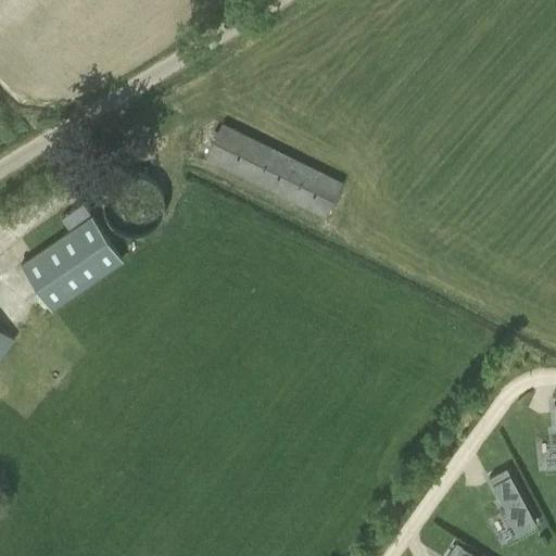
[(222,123),(205,159),(326,217),(343,182),(222,123)]
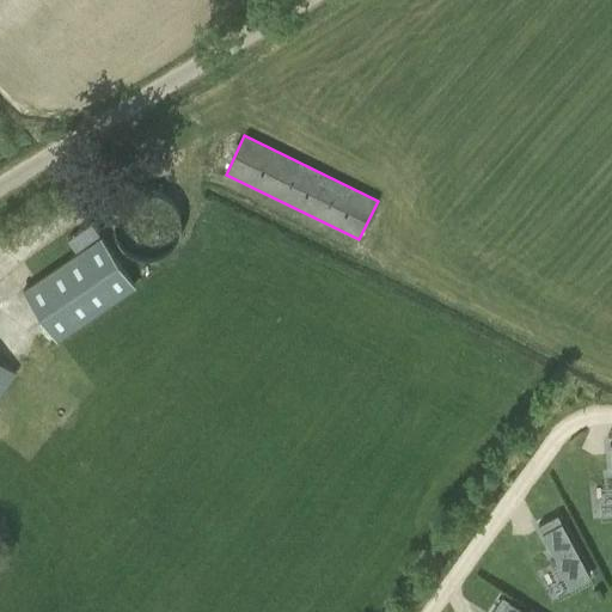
[(101,237),(22,289),(56,341),(135,287),(101,237)]
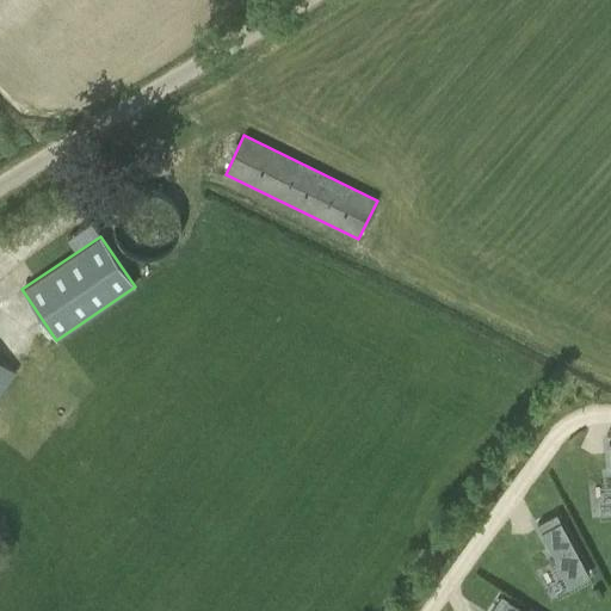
[(0,360),(0,395),(17,374),(0,360)]
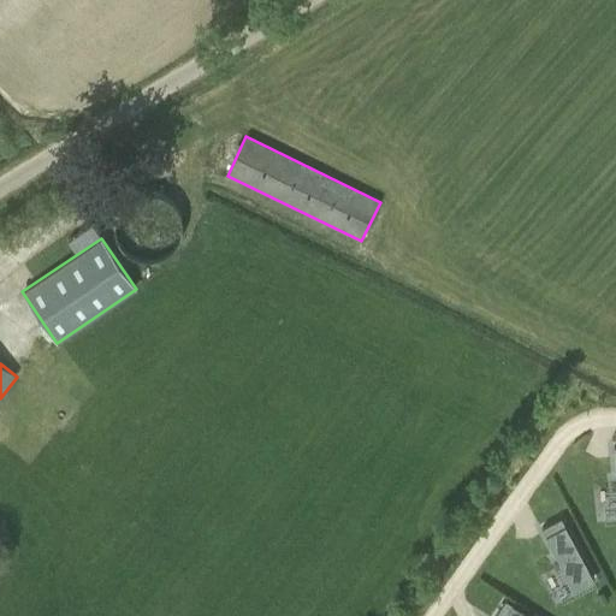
[(570,586),(592,574),(560,514),(540,525),(557,557),(556,558),(570,586)]
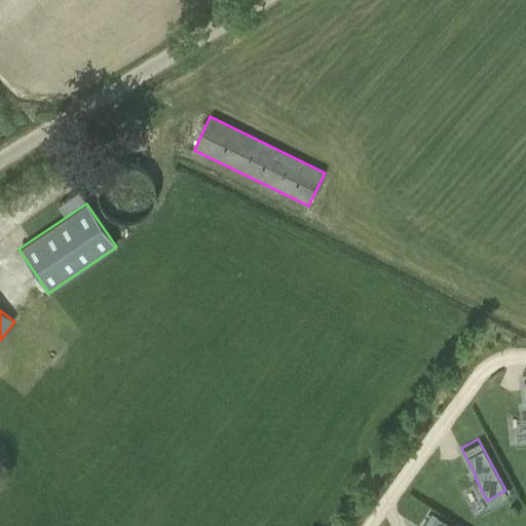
[(453,525),(430,511),(420,525),(453,525)]
